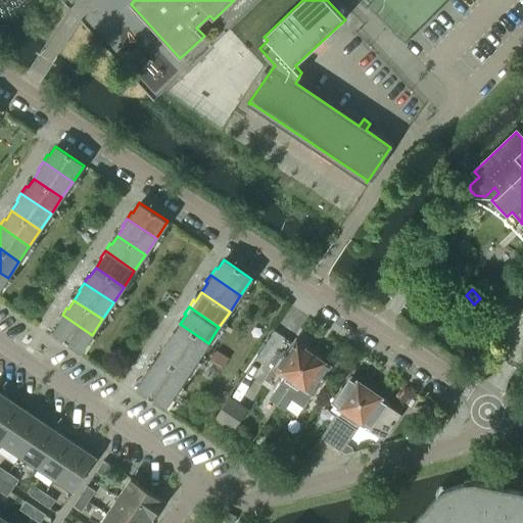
[(92,335),(62,315),(57,322),(58,323),(52,333),(81,351),(92,335)]
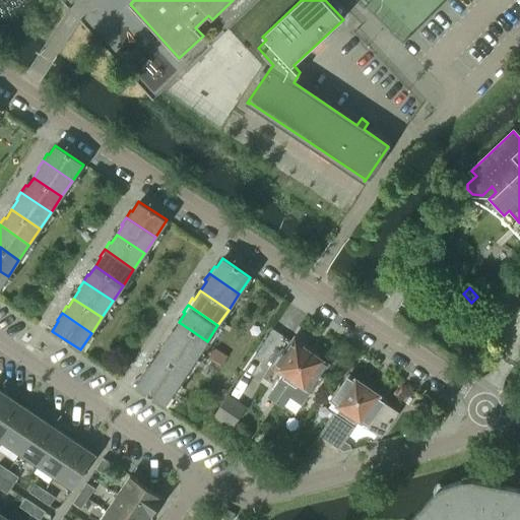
[(171,330),(167,337),(196,356),(207,341),(179,322),(173,331),(171,330)]
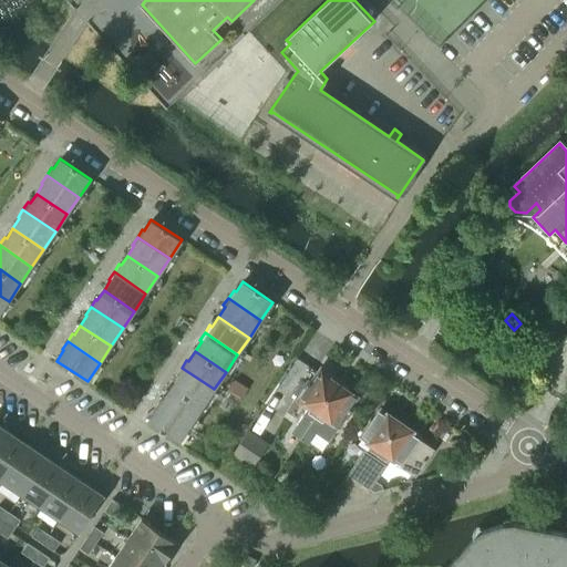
[(178,377),(172,387),(203,406),(214,389),(182,368),(176,374),(178,377)]
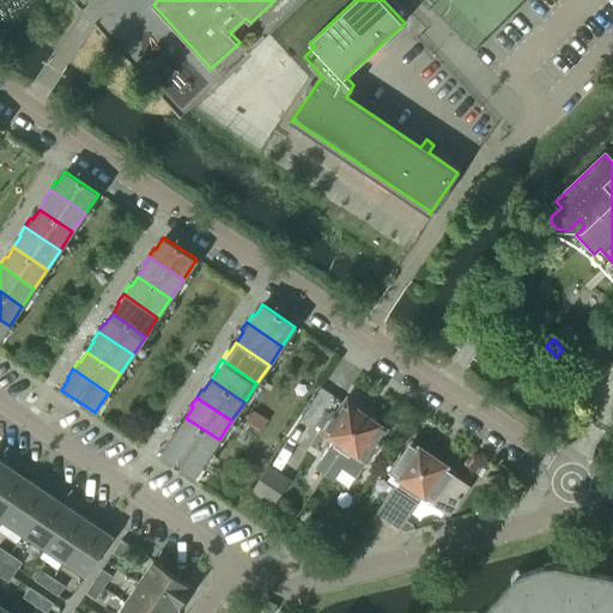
[(335,442),(316,469),(326,477),(369,412),(347,398),(338,413),(337,413),(322,434),(335,442)]
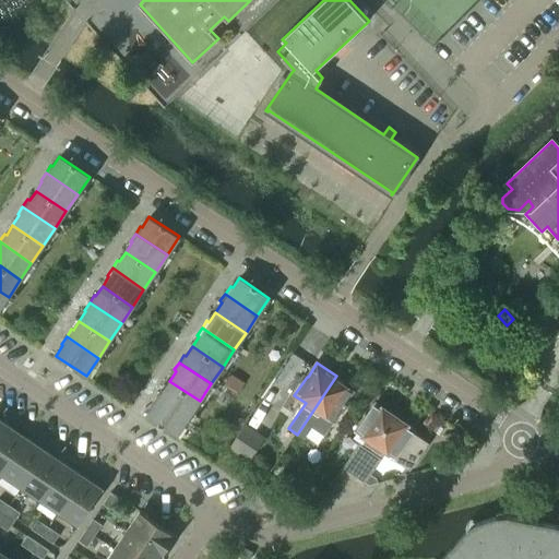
[(344,381),(336,376),(297,435),(305,440),(312,428),(325,437),(347,404),(346,403),(353,392),(342,384),(344,381)]
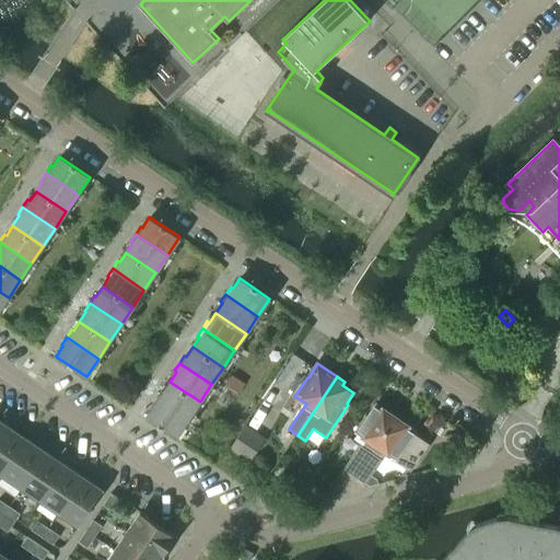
[(161,389),(155,397),(188,419),(200,401),(170,382),(163,392),(161,389)]
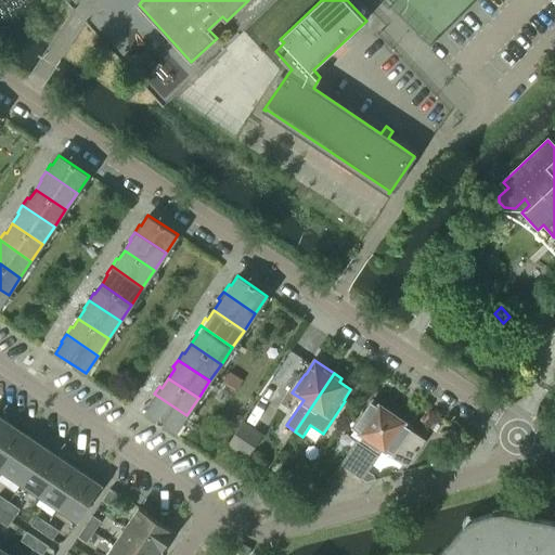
[(186,415),(154,394),(150,401),(152,402),(144,413),(175,433),(186,415)]
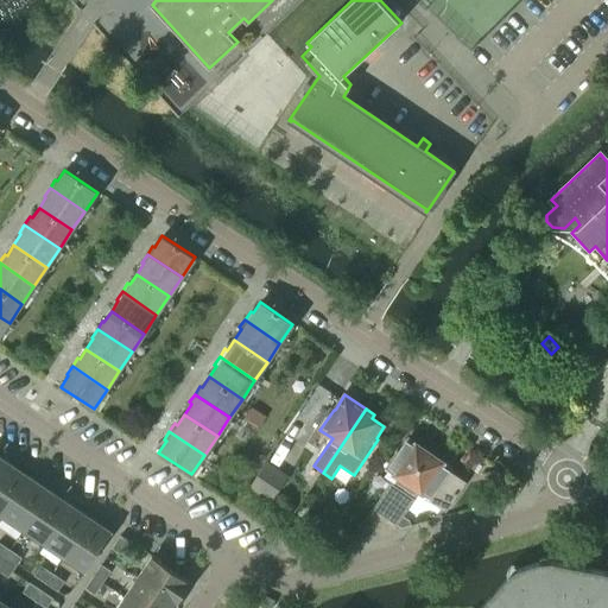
[(386,469),(409,485),(430,453),(409,438),(400,450),(399,450),(386,469)]
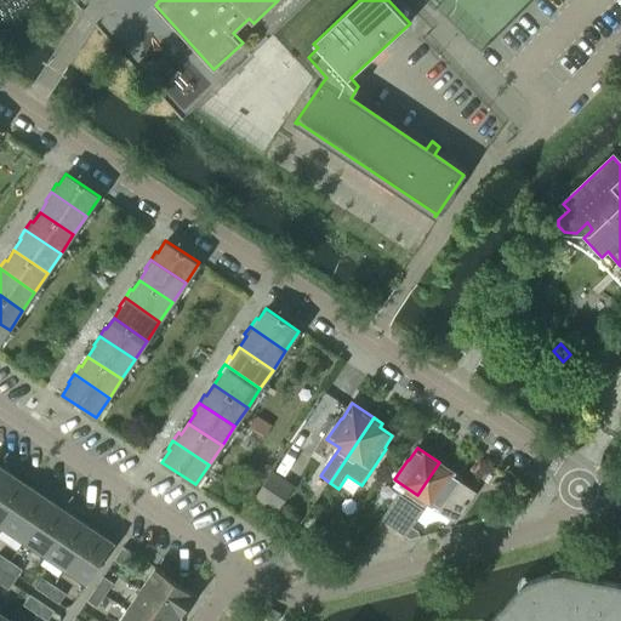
[(439,462),(417,495),(456,520),(474,493),(457,482),(460,477),(439,462)]
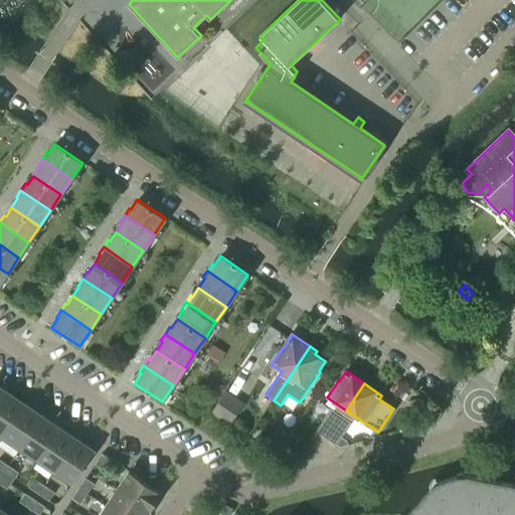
[(0,386),(0,404),(8,392),(0,386)]
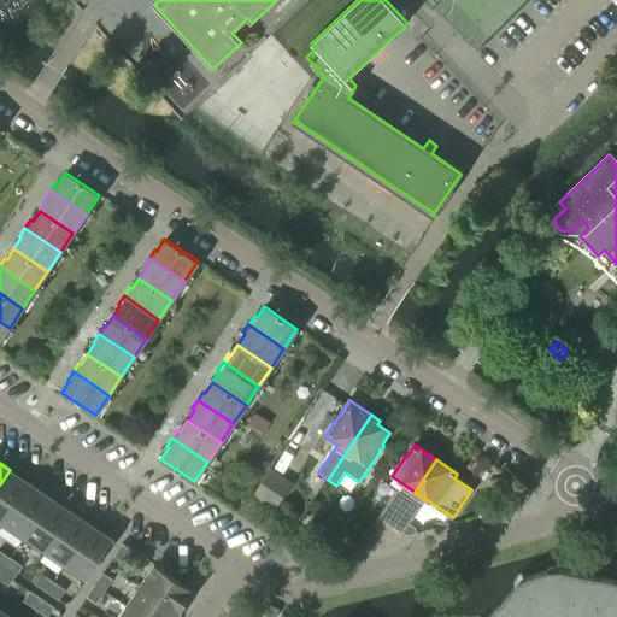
[(30,485),(10,470),(0,485),(0,522),(4,524),(30,485)]
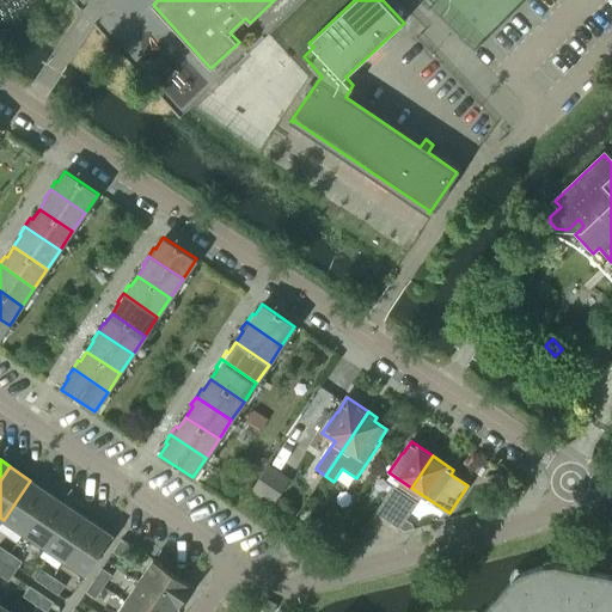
[(269,467),(254,490),(275,506),(291,482),(269,467)]
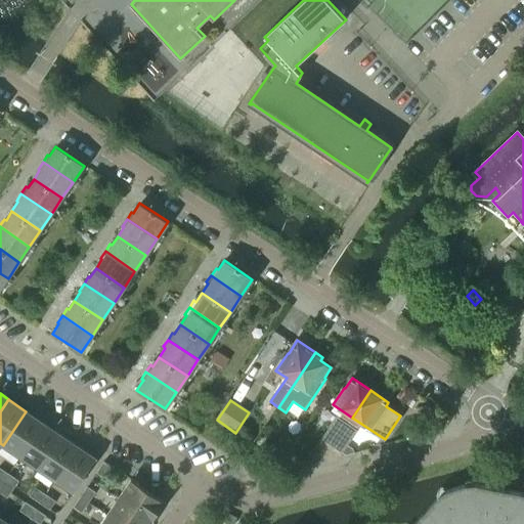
[(20,456),(43,423),(26,411),(3,445),(20,456)]
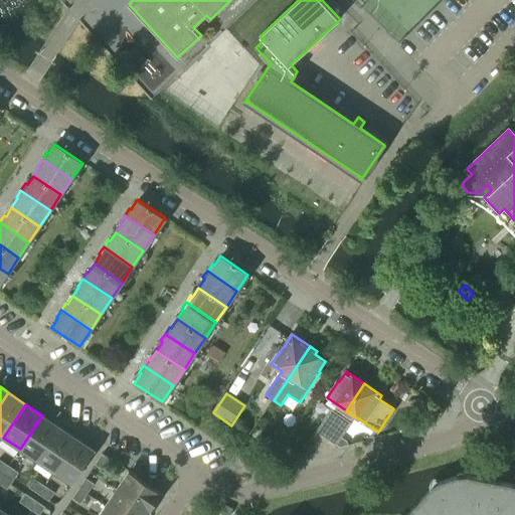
[(331,410),(317,432),(326,439),(341,416),(331,410)]
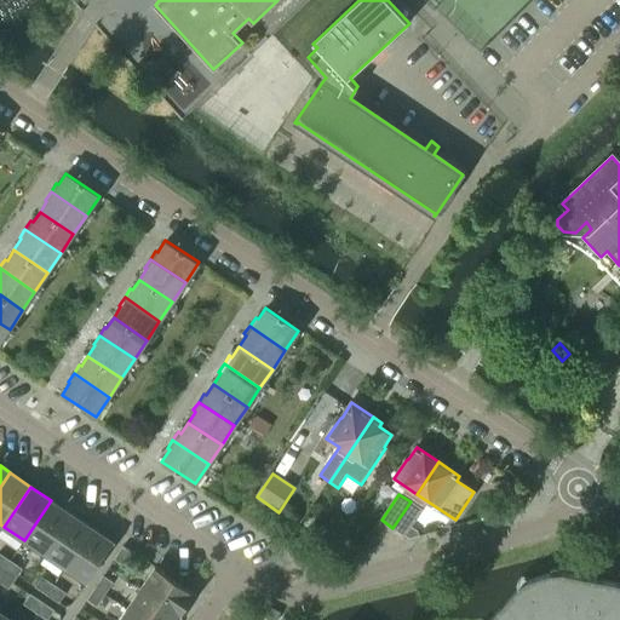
[(72,514),(51,500),(24,540),(45,555),(72,514)]
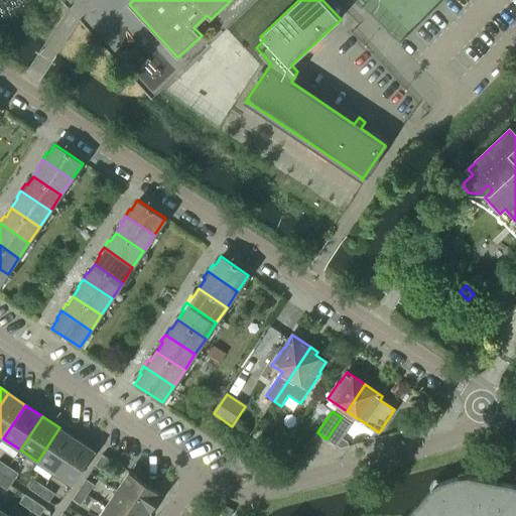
[(327,439),(337,446),(352,424),(342,417),(327,439)]
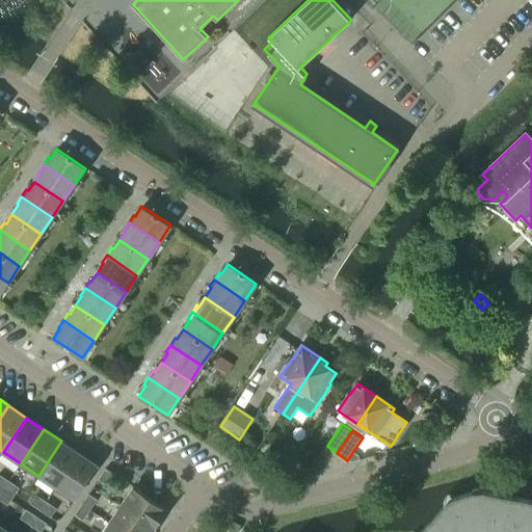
[(79,453),(61,441),(38,476),(56,487),(79,453)]
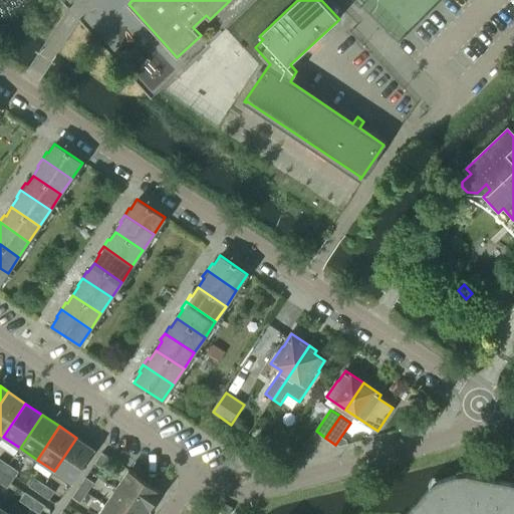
[(94,450),(76,438),(54,471),(72,483),(94,450)]
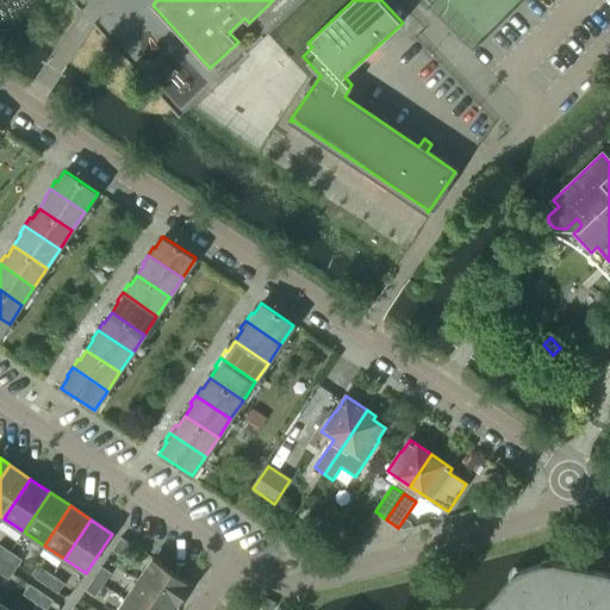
[(130,545),(120,539),(112,551),(123,556),(130,545)]
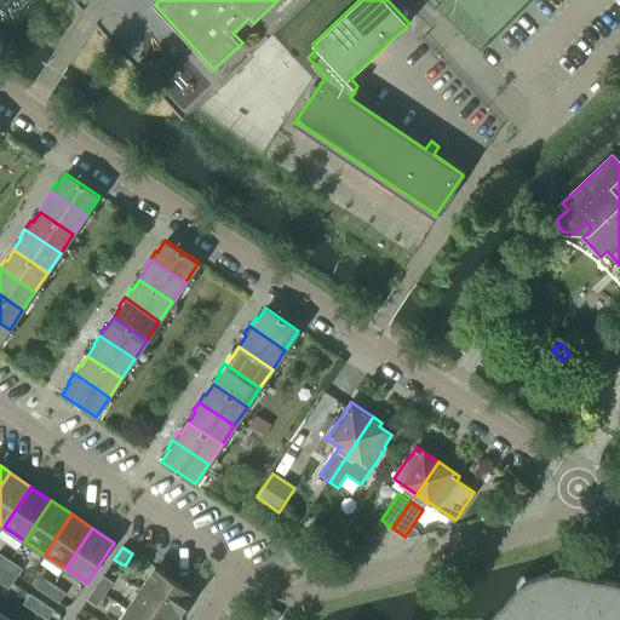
[(11,561),(0,554),(0,568),(4,570),(11,561)]
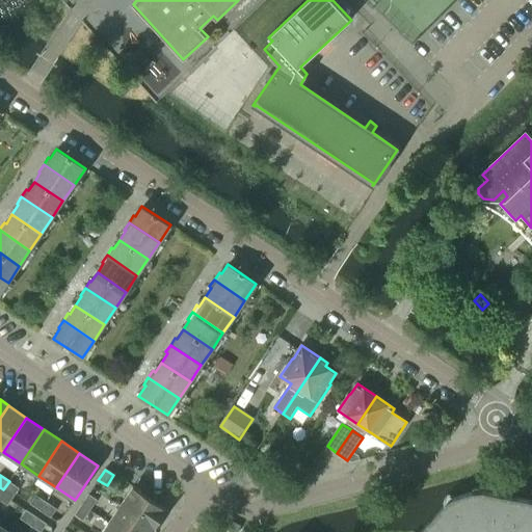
[(19,488),(9,481),(3,489),(14,497),(19,488)]
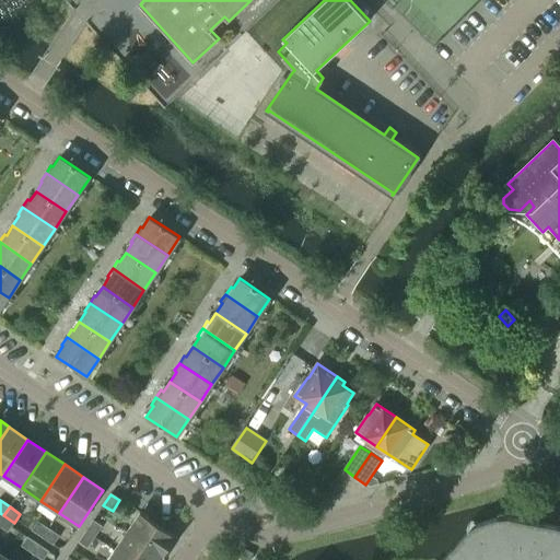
[(176,537),(140,512),(127,532),(163,556),(176,537)]
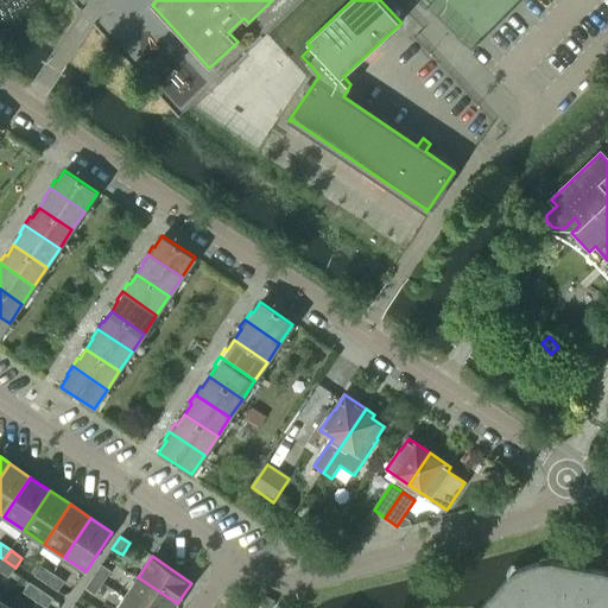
[(16,568),(4,559),(0,564),(0,571),(8,578),(16,568)]
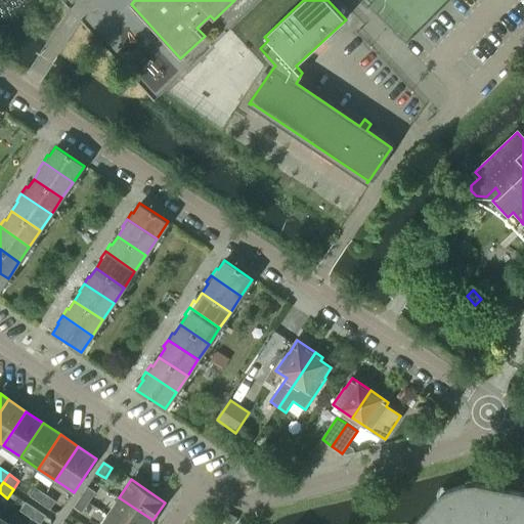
[(523,523),(523,493),(513,491),(470,483),(441,492),(412,523),(523,523)]
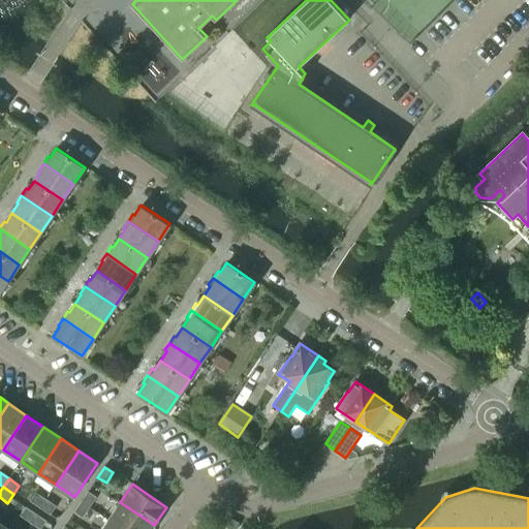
[(96,497),(88,491),(81,501),(89,507),(96,497)]
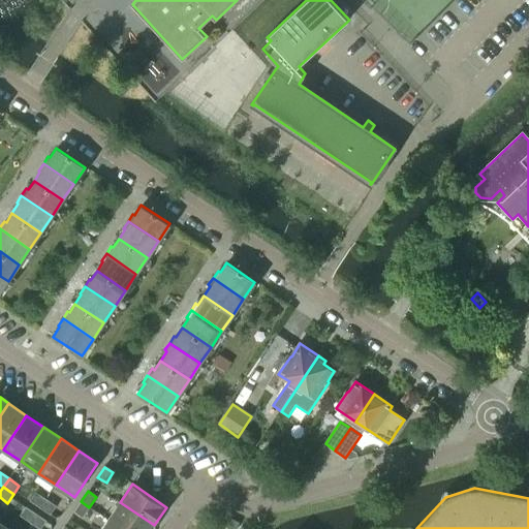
[(45,499),(35,492),(29,501),(39,507),(45,499)]
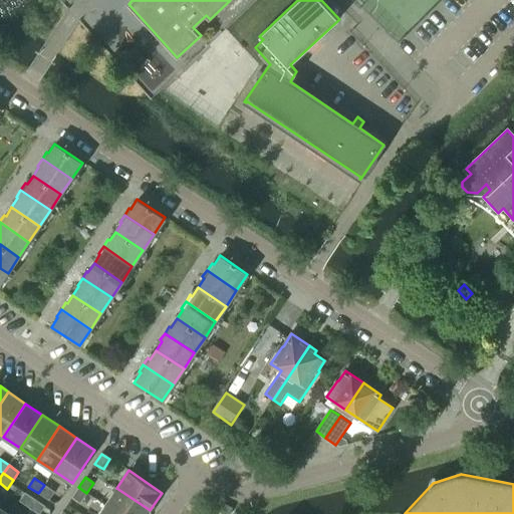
[(54,492),(44,485),(38,493),(48,500),(54,492)]
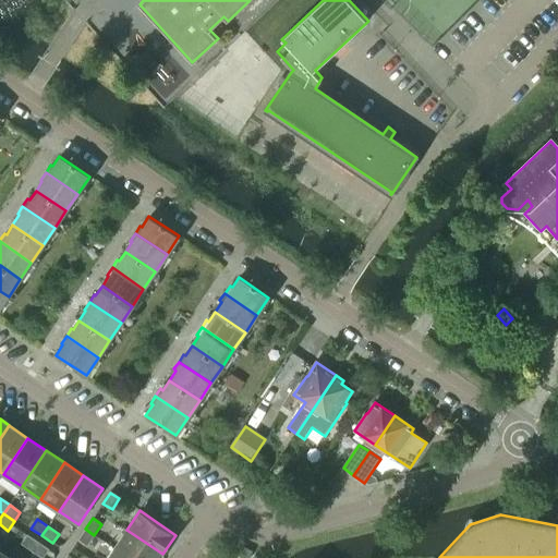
[(94,535),(85,529),(77,540),(87,546),(94,535)]
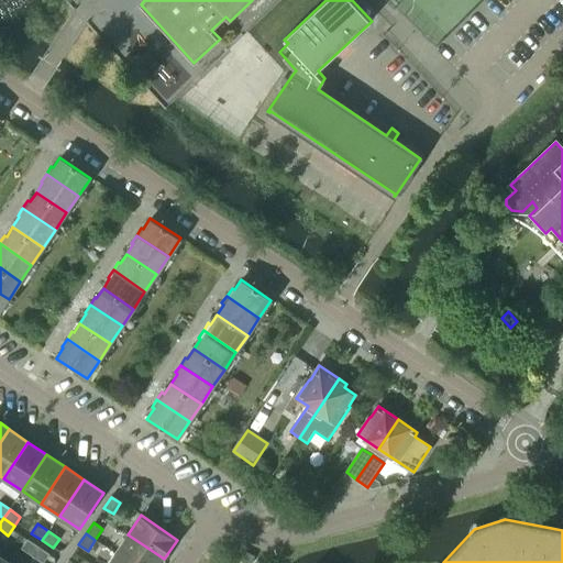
[(162,562),(164,559),(128,534),(114,553),(129,562),(162,562)]
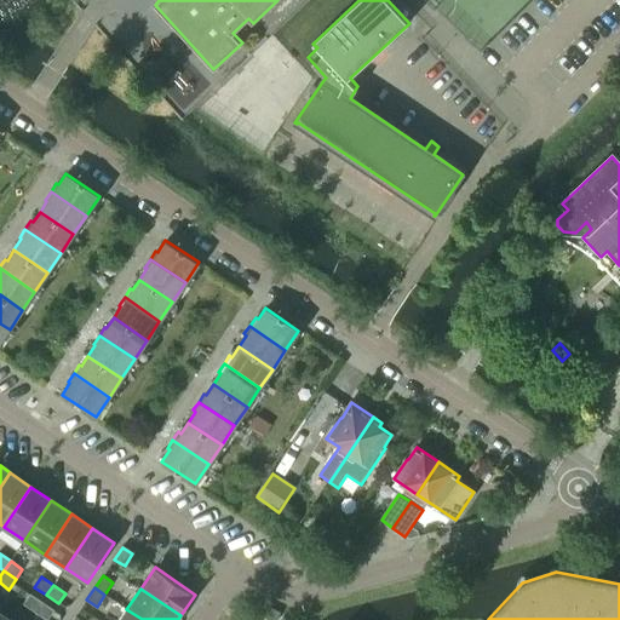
[(42,602),(30,593),(23,604),(35,613),(42,602)]
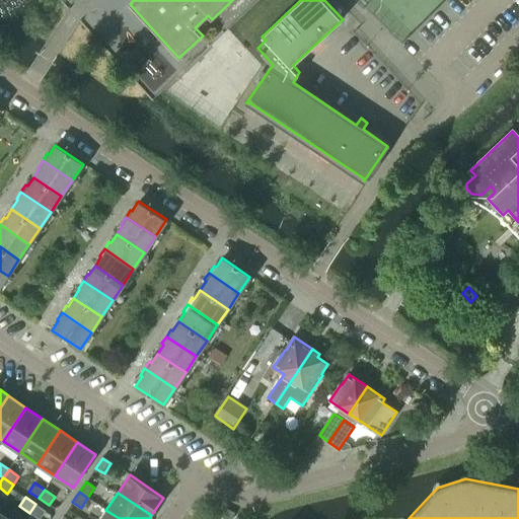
[(40,518),(46,511),(35,504),(29,513),(39,518),(40,518)]
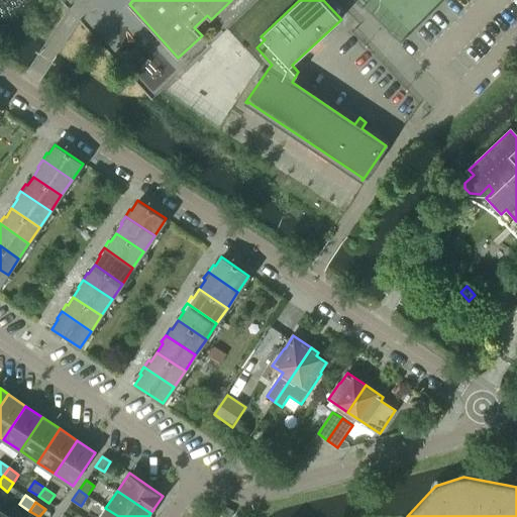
[(233,511),(223,505),(219,514),(225,516),(230,516),(233,511)]
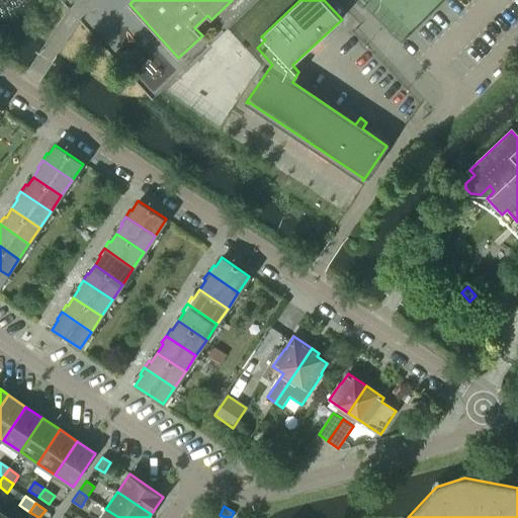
[(118,517),(105,509),(99,517),(118,517)]
